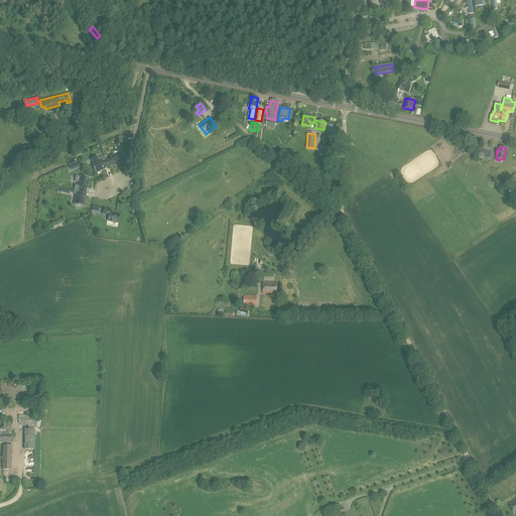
[(106,160),(108,165),(112,163),(113,165),(122,161),(122,162),(123,162),(120,155),(123,154),(121,149),(112,152),(113,155),(109,156),(110,158),(106,160)]
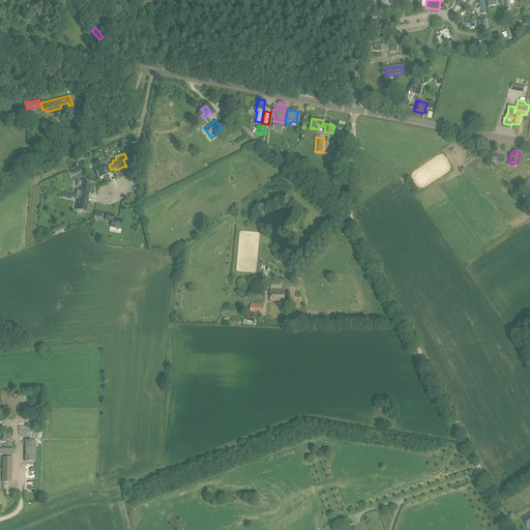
[(494,165),(496,165),(497,162),(504,164),(505,156),(494,154),(492,160),(494,162),(494,165)]
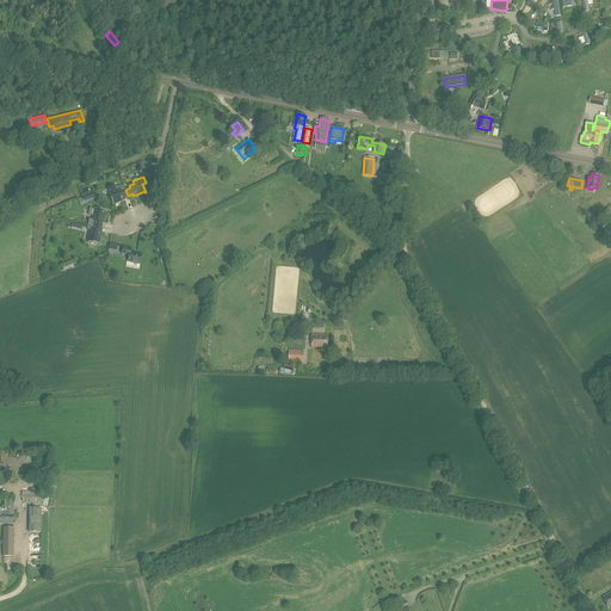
[(124,197),(128,196),(125,190),(122,191),(121,189),(117,191),(116,187),(109,191),(109,193),(113,205),(113,204),(124,199),(124,197)]
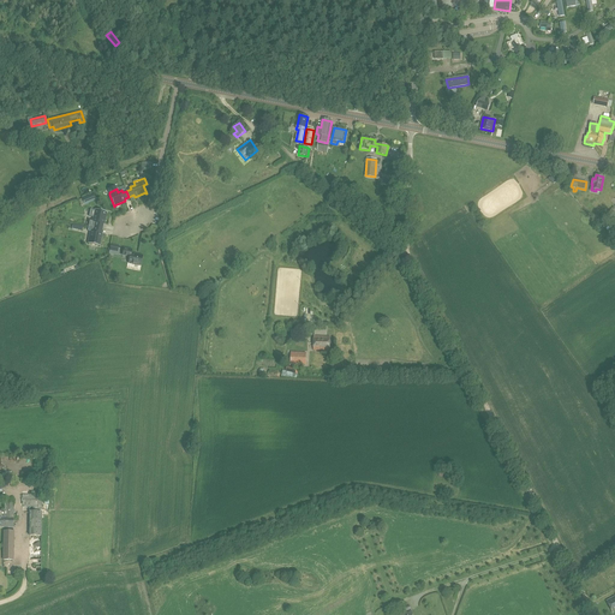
[(82,198),(84,206),(95,201),(93,195),(82,198)]
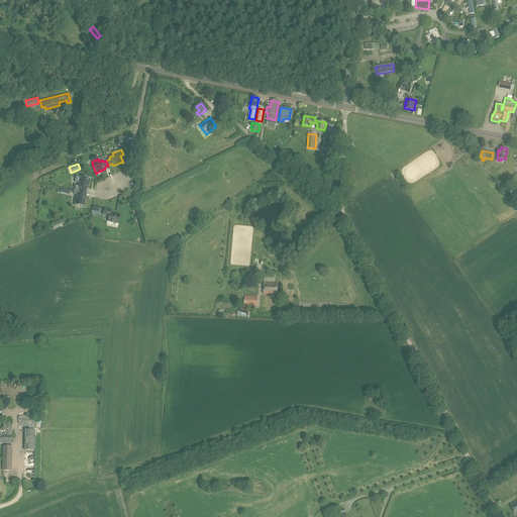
[(75,190),(79,191),(85,192),(85,188),(87,189),(89,179),(90,179),(90,178),(80,176),(80,177),(78,186),(76,186),(75,190)]
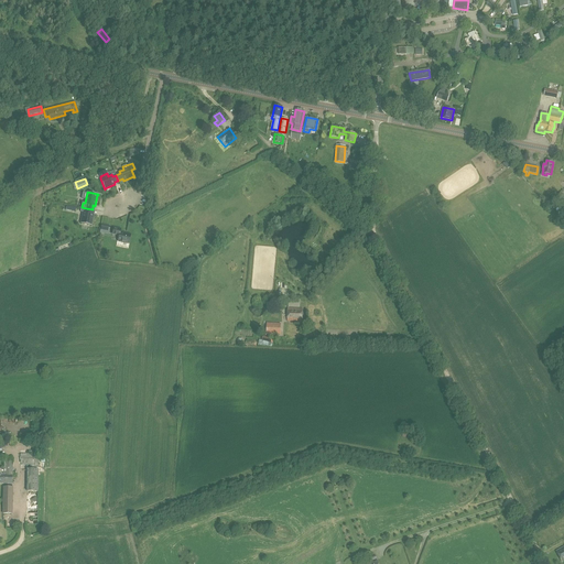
[(93,209),(86,208),(85,213),(83,213),(80,223),(80,224),(91,226),(91,225),(94,214),(91,214),(93,209)]
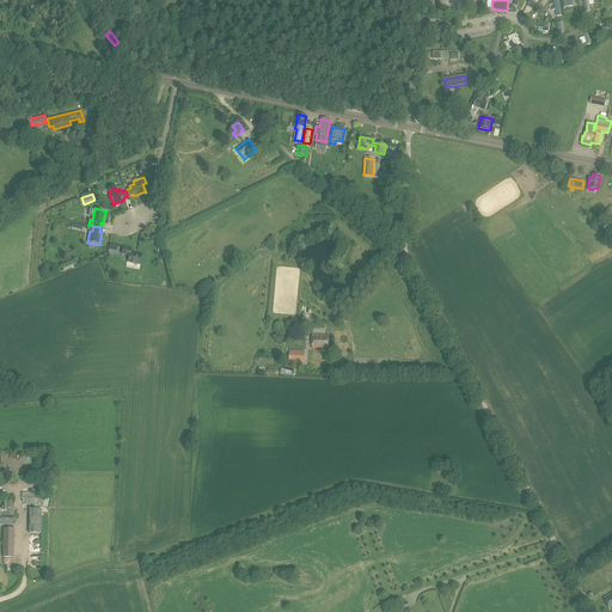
[(109,254),(118,255),(121,246),(110,244),(109,254)]
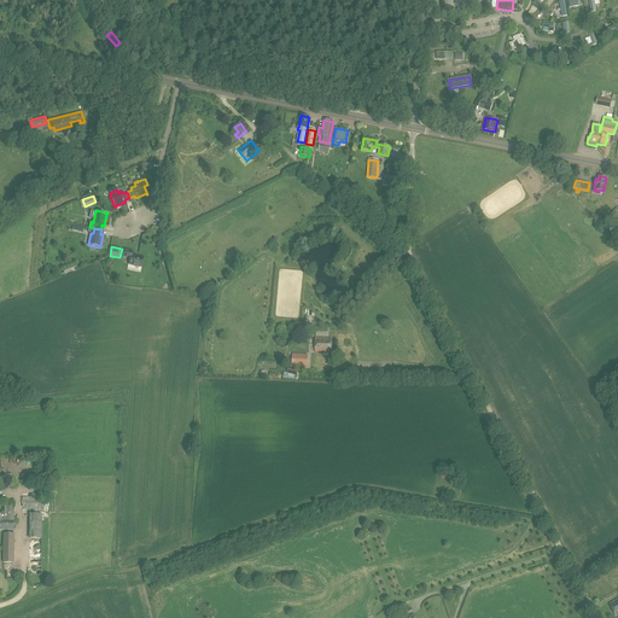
[(129,264),(141,267),(143,257),(132,255),(133,251),(126,249),(123,256),(130,258),(129,264)]
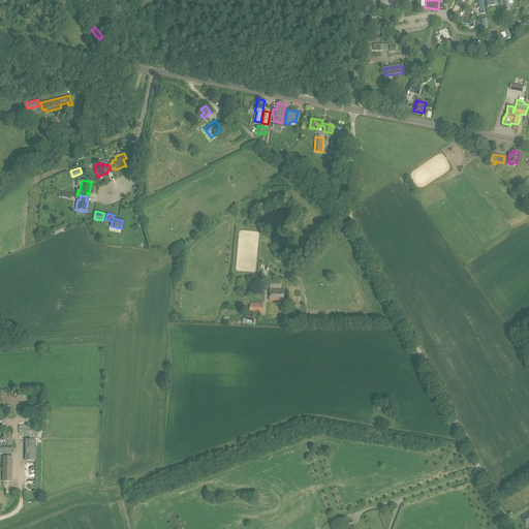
[(270,301),(284,302),(284,300),(284,289),(270,289),(270,291),(269,299),(270,299),(270,301)]
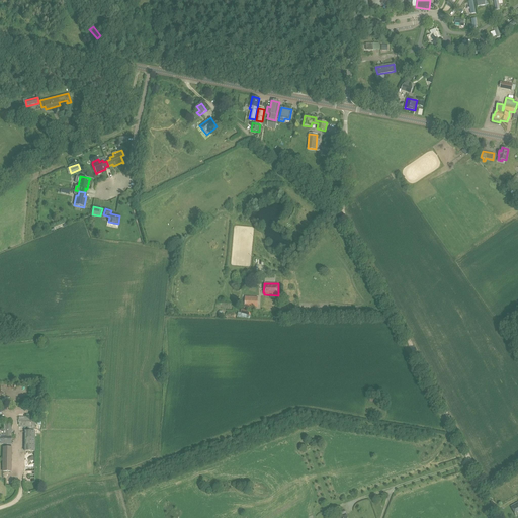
[(245,296),(245,308),(258,308),(258,297),(245,296)]
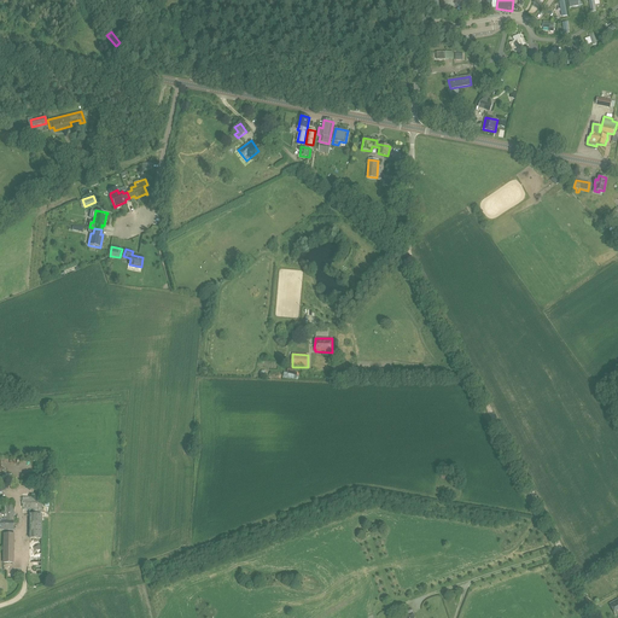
[(286,379),(296,382),(297,380),(298,380),(299,375),(301,371),(298,371),(289,368),(286,379)]
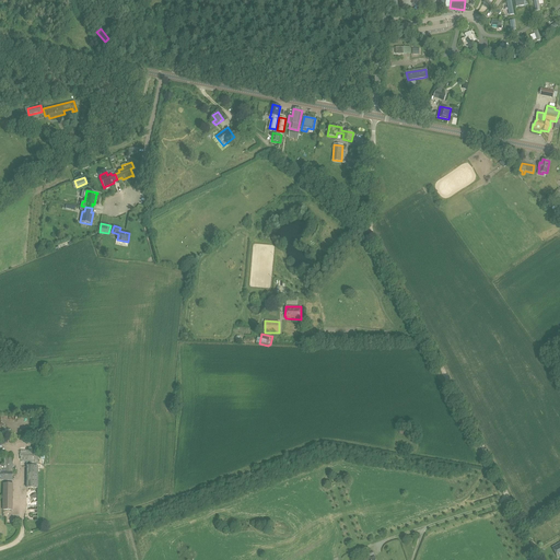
[(410,436),(415,438),(416,431),(411,430),(412,430),(401,428),(399,433),(410,435),(410,436)]
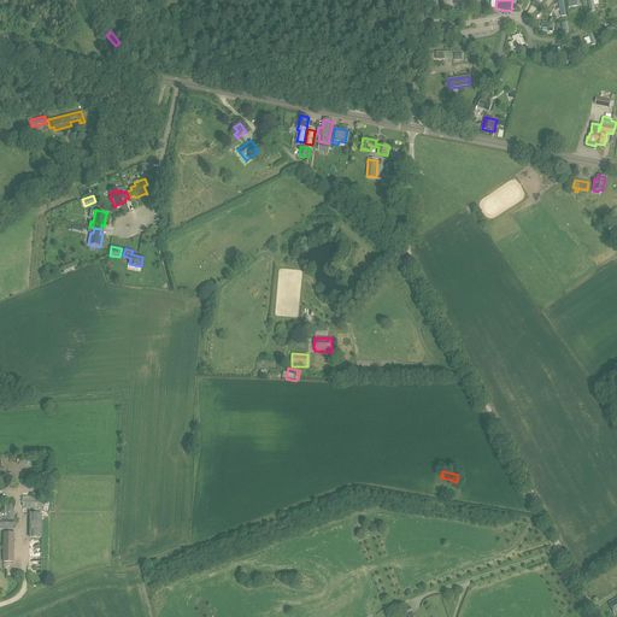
[(35,511),(42,511),(42,497),(22,497),(22,506),(23,506),(23,509),(35,509),(35,511)]
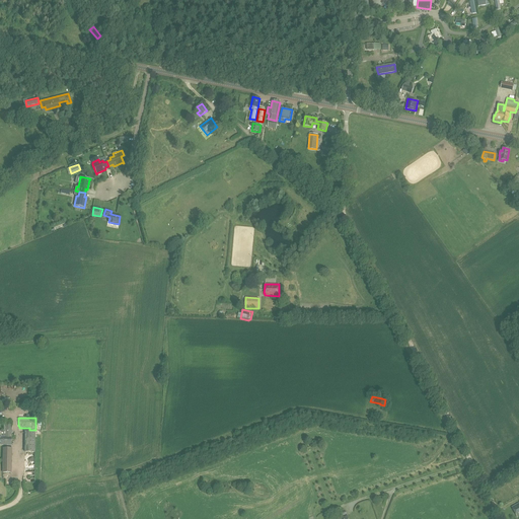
[(1,445),(11,445),(12,438),(11,438),(12,422),(4,422),(4,430),(1,430),(1,432),(0,431),(0,445),(1,445)]
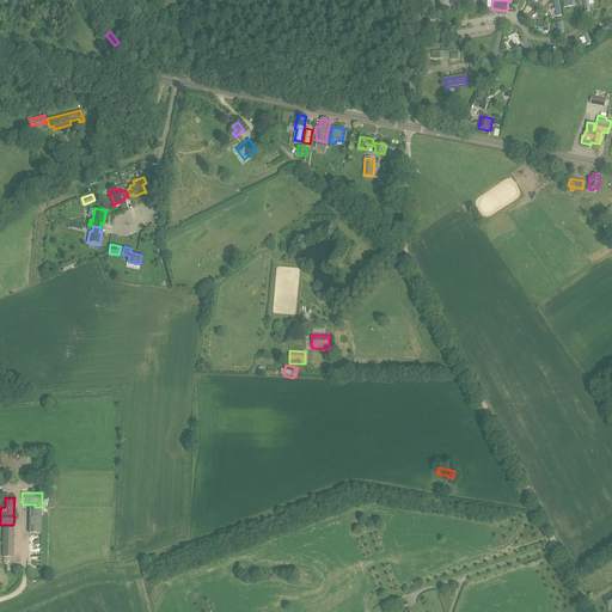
[(29,508),(29,533),(42,533),(42,508),(29,508)]
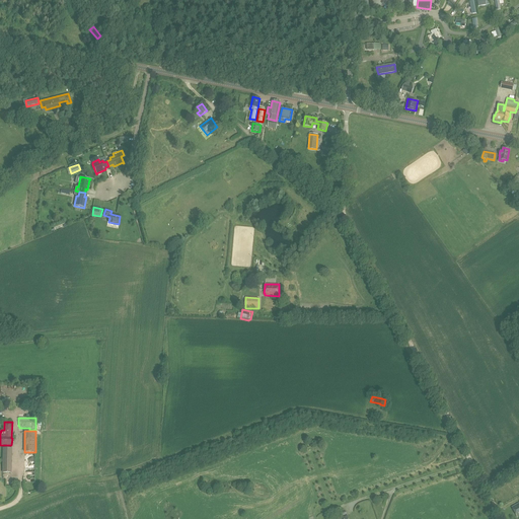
[(2,472),(11,472),(11,448),(3,448),(2,472)]
